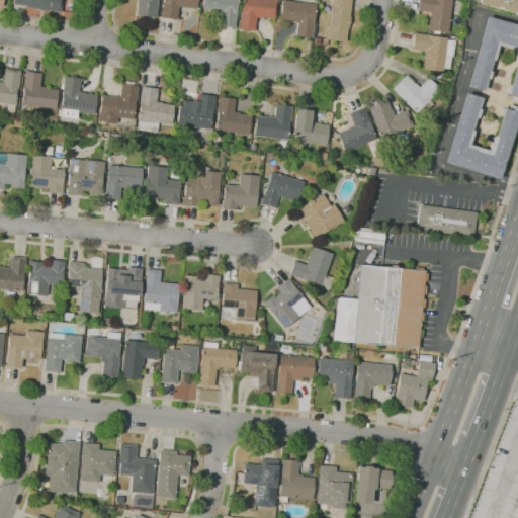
[(61,0),(60,12),(26,7),(26,6),(12,4),(12,0),(61,0)]
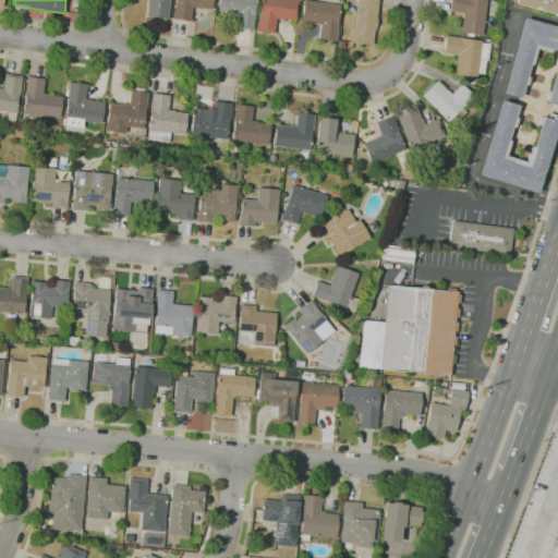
[(169,0),(167,19),(146,15),(148,2),(147,2),(147,0),(169,0)]
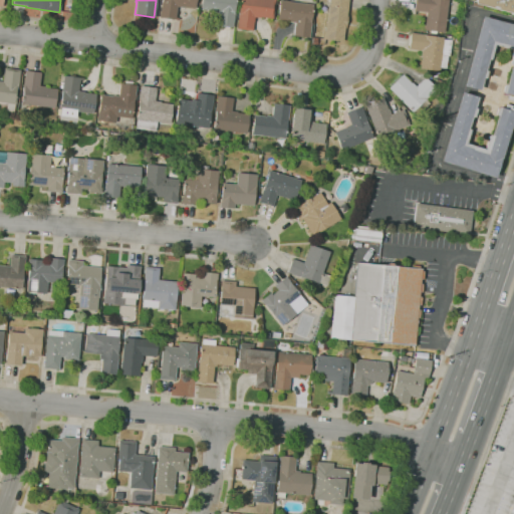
[(180,20),(159,17),(161,0),(195,0),(195,8),(184,6),(184,7),(178,6),(176,17),(181,18),(180,20)]
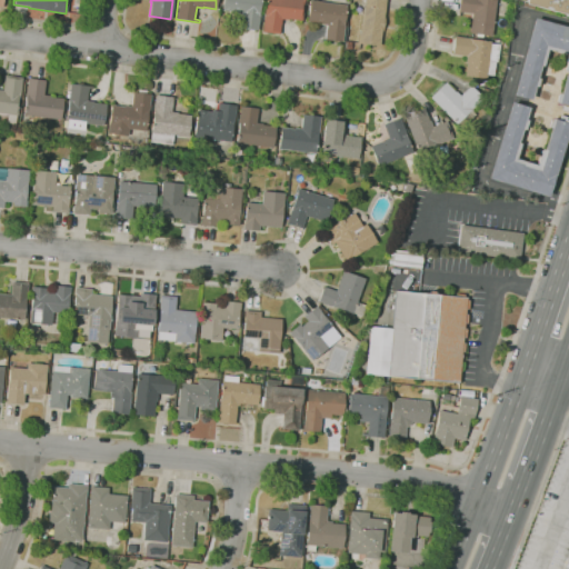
[(261,0),(258,31),(238,29),(240,15),(221,11),(222,0),(261,0)]
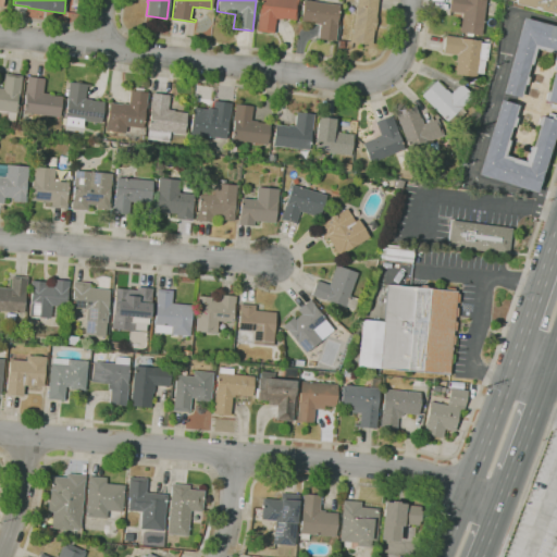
[(273,33),(256,31),(260,0),(297,0),(295,21),(281,19),(281,20),(275,19),(273,33)]
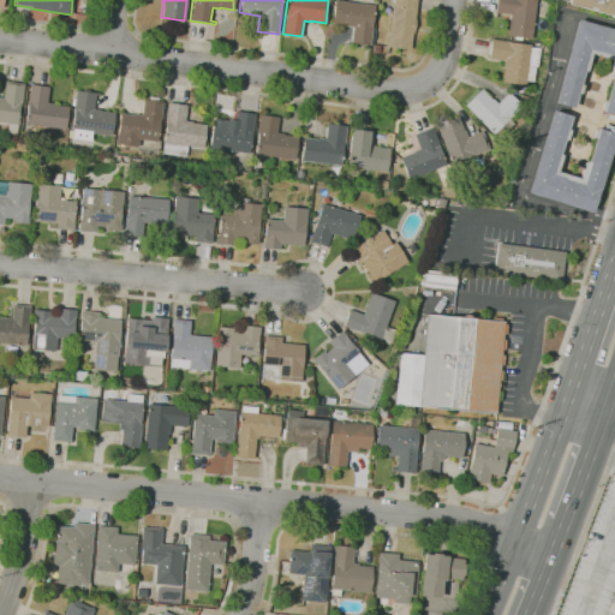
[(369,46),(350,42),(352,28),(346,27),(346,25),(330,23),(334,0),(374,6),(371,28),(369,46)]
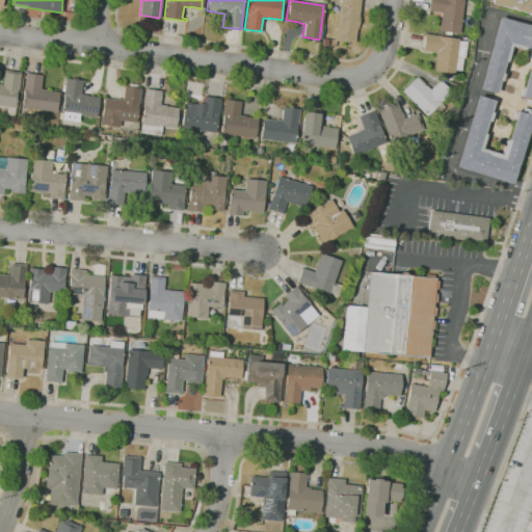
[(354,44),(335,41),(340,0),(361,0),(358,15),(360,15),(357,30),(356,30),(354,44)]
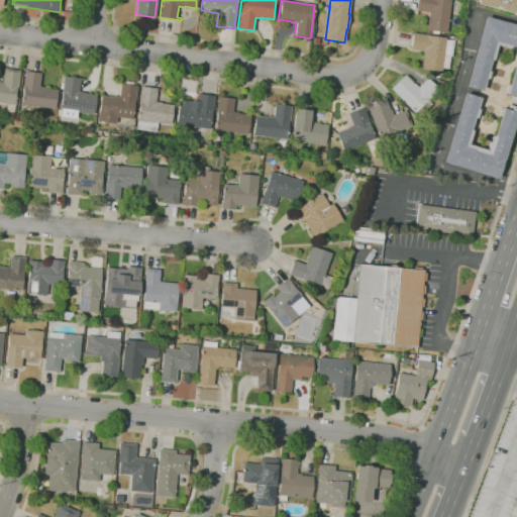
[(450,0),(446,33),(426,30),(428,12),(418,11),(417,15),(415,14),(417,0),(450,0)]
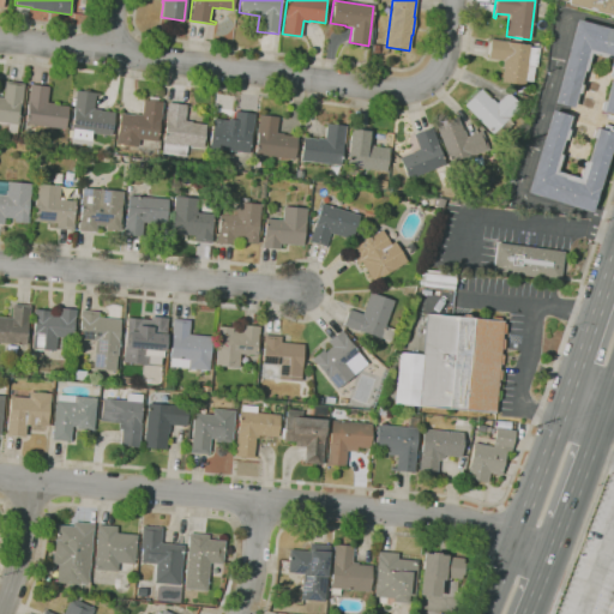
[(613,0),(613,16),(566,4),(566,0),(613,0)]
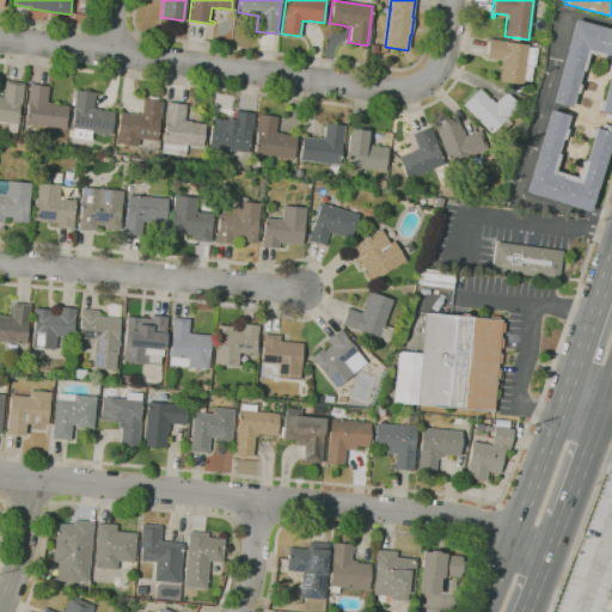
[(611,116),(609,116),(610,115),(597,111),(600,101),(603,102),(610,77),(606,77),(611,60),(588,54),(583,72),(581,71),(577,84),(580,85),(577,95),(575,93),(570,108),(552,103),(574,20),(611,30),(611,116)]
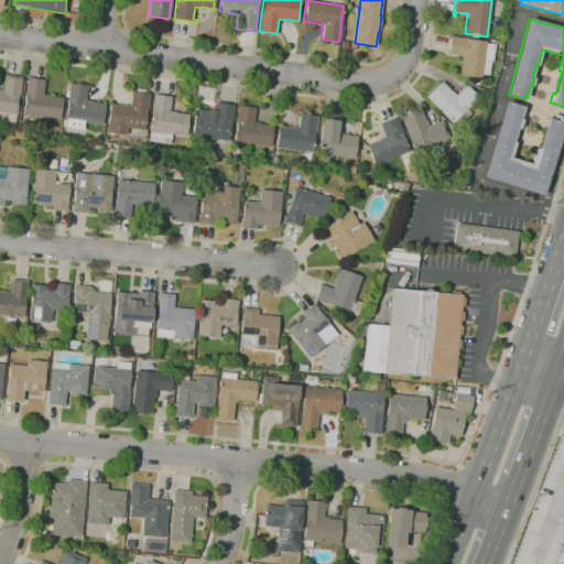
[(481,78),(459,75),(462,62),(461,62),(462,56),(447,54),(449,35),(467,38),(467,39),(487,41),(486,43),(495,44),(492,62),(490,62),(489,75),(483,74),(481,78)]
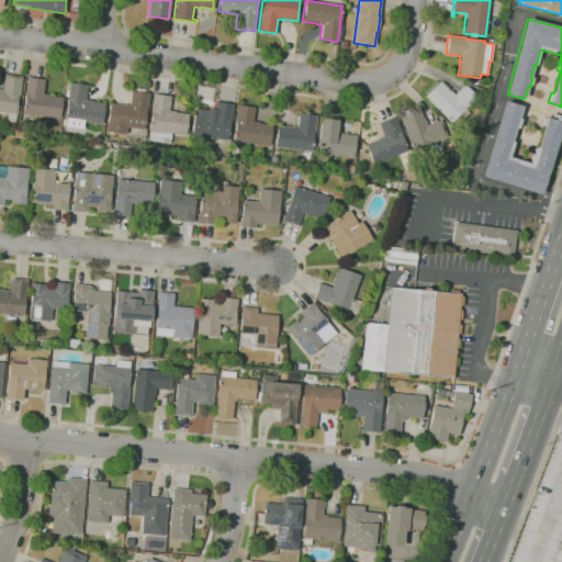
[(15,122),(7,121),(7,113),(0,112),(0,88),(2,89),(4,74),(22,76),(18,113),(17,113),(15,122)]
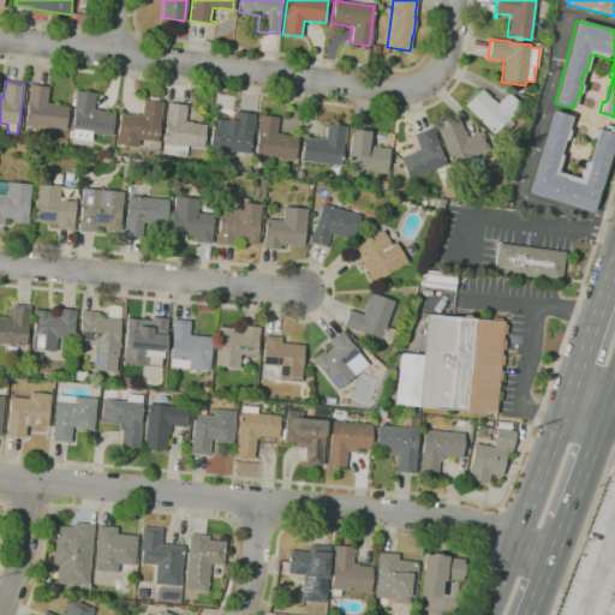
[(35,139),(24,138),(25,124),(28,102),(29,84),(49,87),(47,102),(54,103),(53,105),(69,107),(65,130),(37,126),(35,139)]
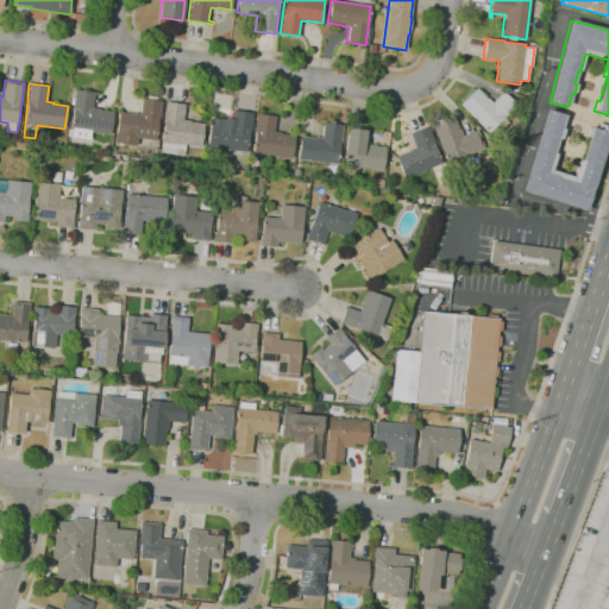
[(494,138),(488,131),(488,132),(460,105),(462,104),(459,101),(472,88),(475,90),(476,88),(487,99),(488,98),(493,102),(503,92),(518,106),(504,119),(509,124),(494,138)]
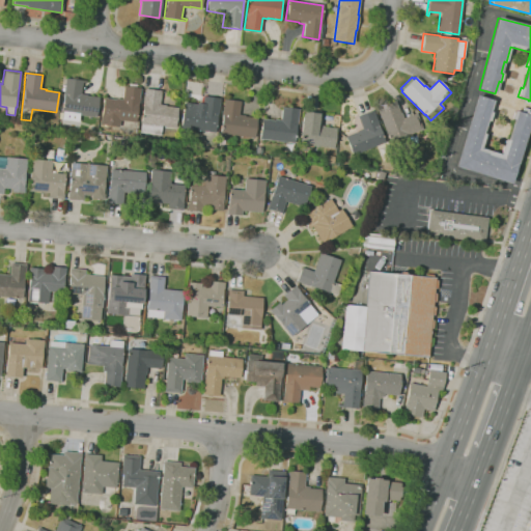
[(62,120),(63,113),(61,113),(64,91),(61,91),(62,85),(65,85),(65,78),(87,80),(86,83),(82,82),(81,93),(88,94),(87,95),(99,96),(96,117),(79,115),(78,121),(62,120)]
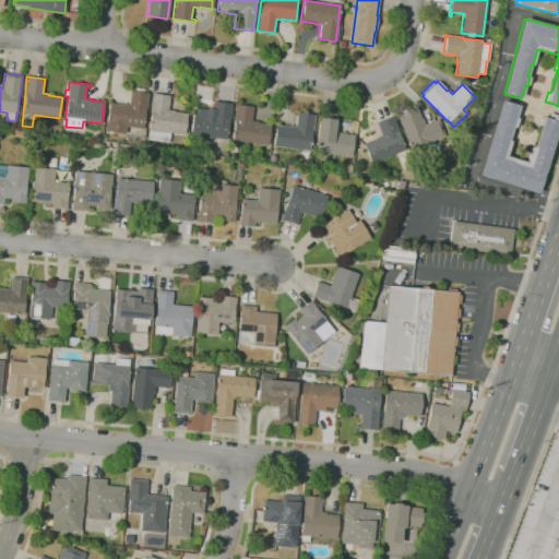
[(143,128),(126,126),(125,133),(106,131),(109,103),(122,105),(122,104),(129,105),(131,90),(134,91),(135,87),(144,88),(144,92),(149,93),(146,109),(145,109),(143,128)]
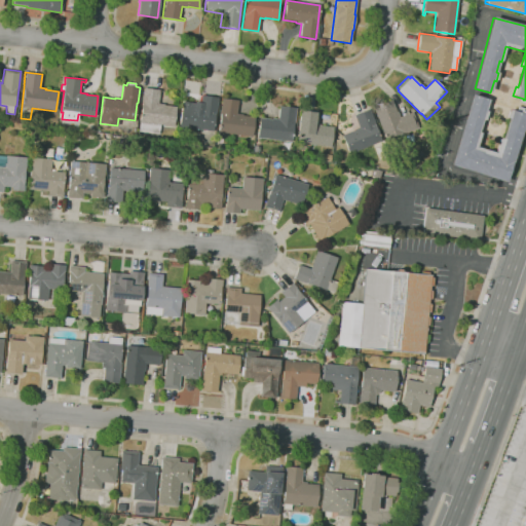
[(455,95),(450,92),(453,85),(458,87),(455,95)]
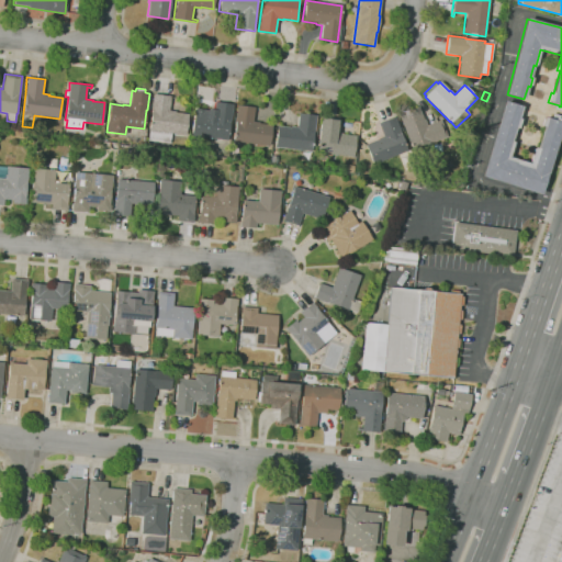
[(170,144),(148,141),(149,131),(147,130),(148,127),(148,125),(153,94),(170,97),(169,111),(175,111),(175,112),(188,114),(186,135),(171,133),(170,144)]
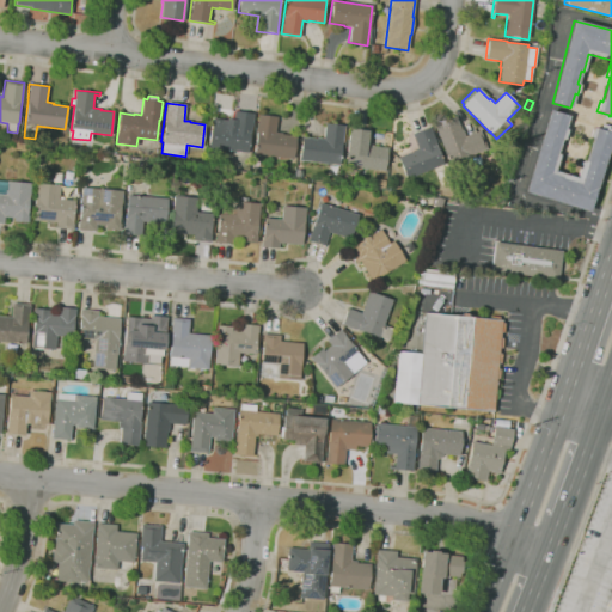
[(248,153),(207,147),(212,120),(213,120),(214,117),(222,118),(222,120),(226,121),(227,118),(233,120),(234,114),(231,114),(231,110),(254,114),(248,153)]
